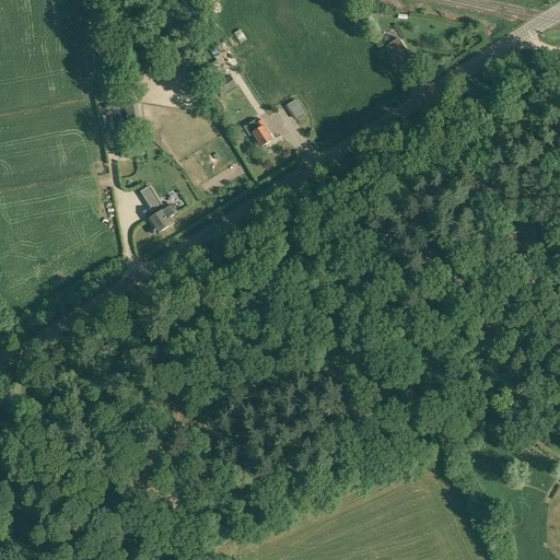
[(247,37),(242,41),(246,49),(252,46),(247,37)]
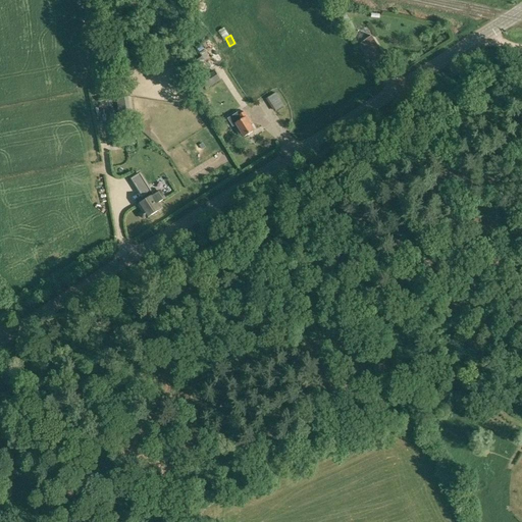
[(361,43),(374,63),(384,56),(371,36),(361,43)]
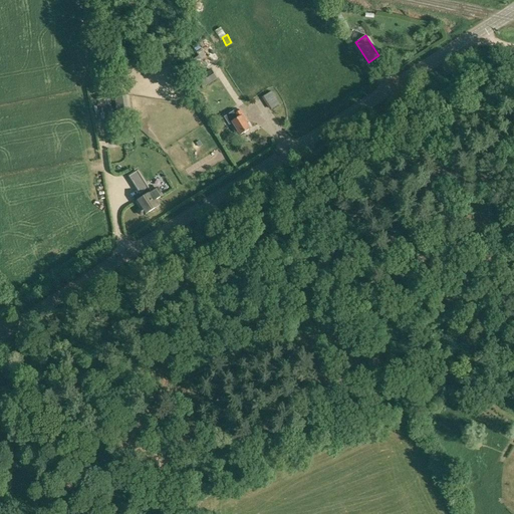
[(191,78),(197,88),(201,86),(202,88),(217,79),(211,69),(204,74),(202,71),(206,68),(206,67),(220,59),(207,38),(192,47),(198,56),(189,62),(193,67),(190,68),(195,75),(191,78)]
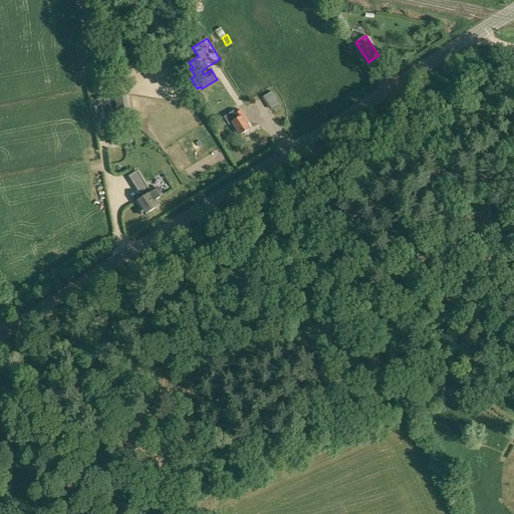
[(216,91),(224,87),(220,80),(213,84),(216,91)]
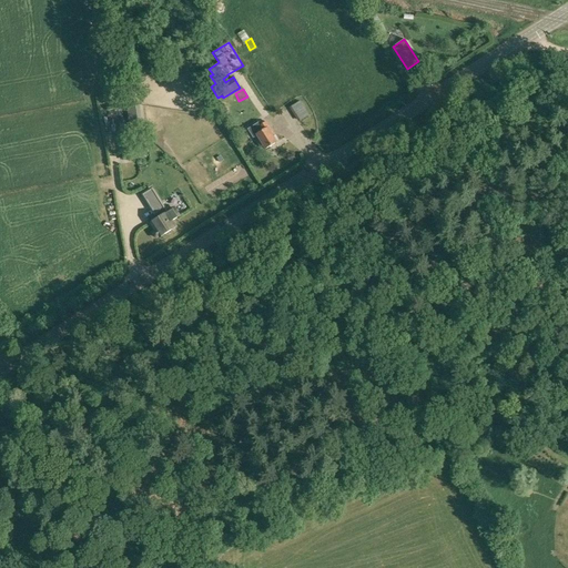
[(217,108),(222,115),(229,112),(224,103),(217,108)]
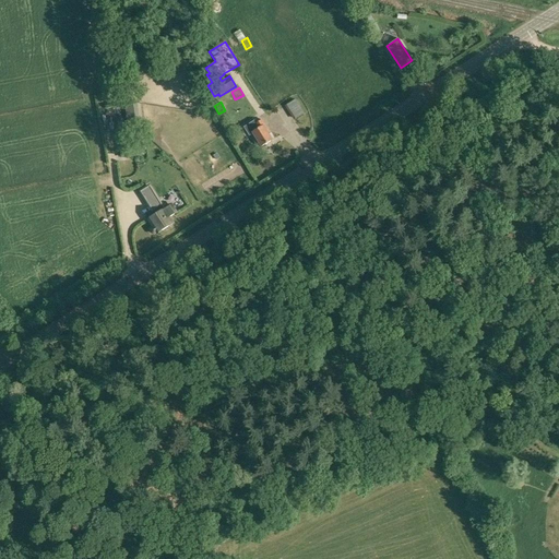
[(253,134),(261,146),(272,140),(268,133),(270,131),(262,119),(257,122),(256,120),(242,128),(249,137),(253,134)]
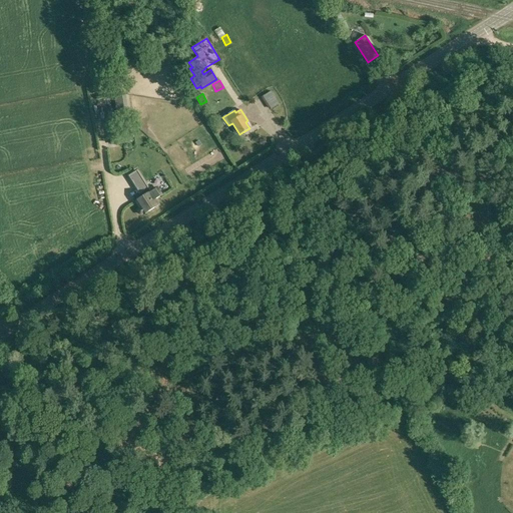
[(120,131),(119,127),(111,128),(113,142),(128,139),(126,130),(120,131)]
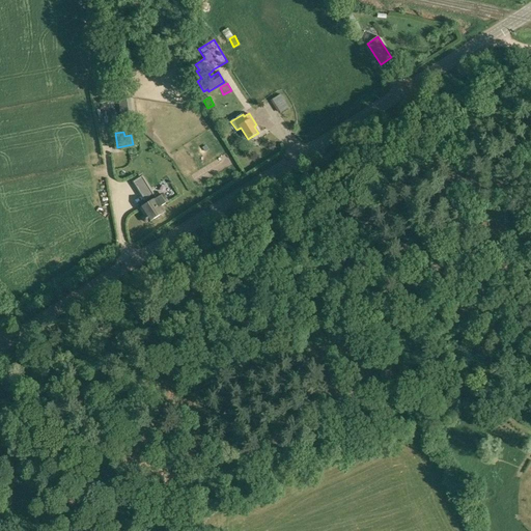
[(145,199),(139,203),(141,207),(141,208),(144,214),(140,216),(140,218),(141,221),(144,222),(148,220),(149,222),(164,212),(161,206),(169,202),(164,194),(157,199),(145,182),(144,183),(137,187),(145,199)]
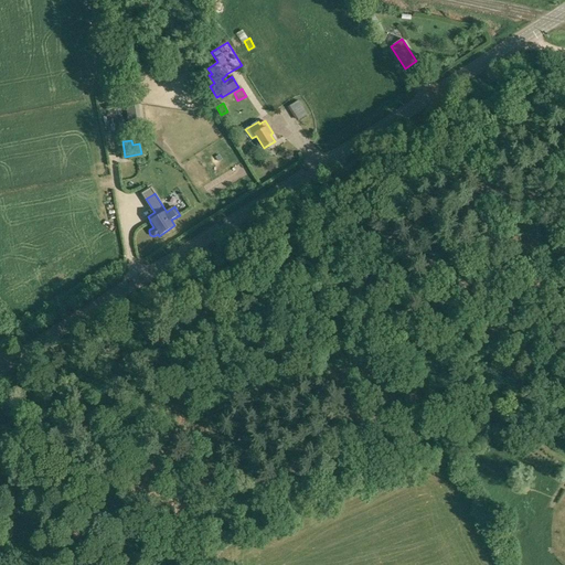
[(181,233),(189,228),(184,221),(177,224),(181,233)]
